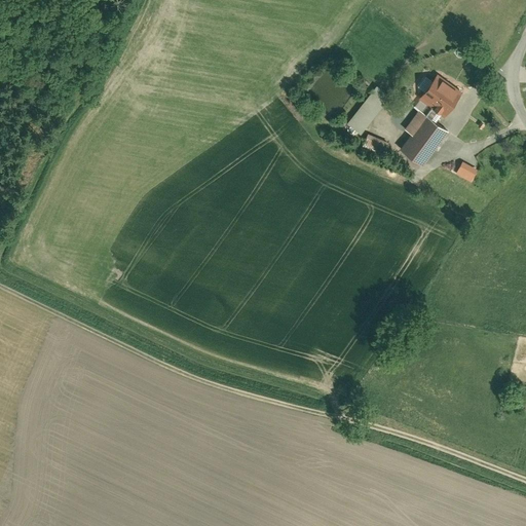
[(470,47),(463,57),(472,63),(479,53),(470,47)]
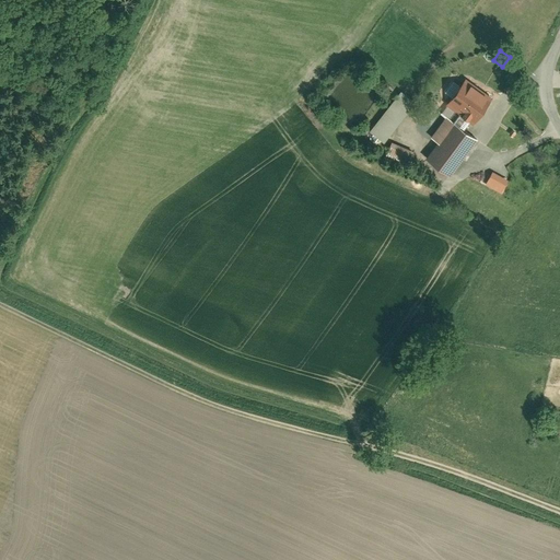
[(465,78),(440,112),(451,120),(457,113),(471,125),(492,98),(465,78)]
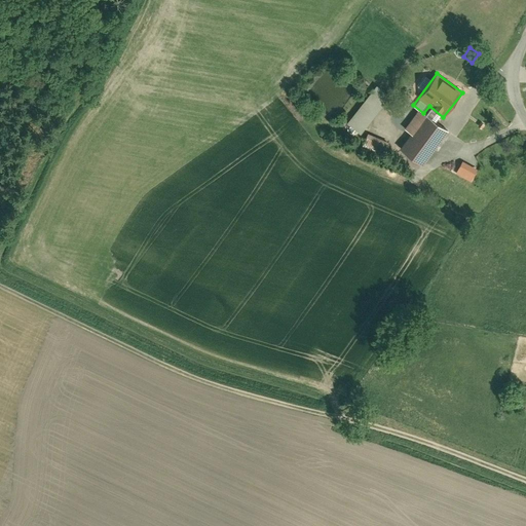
[(426,75),(419,86),(424,89),(431,79),(426,75)]
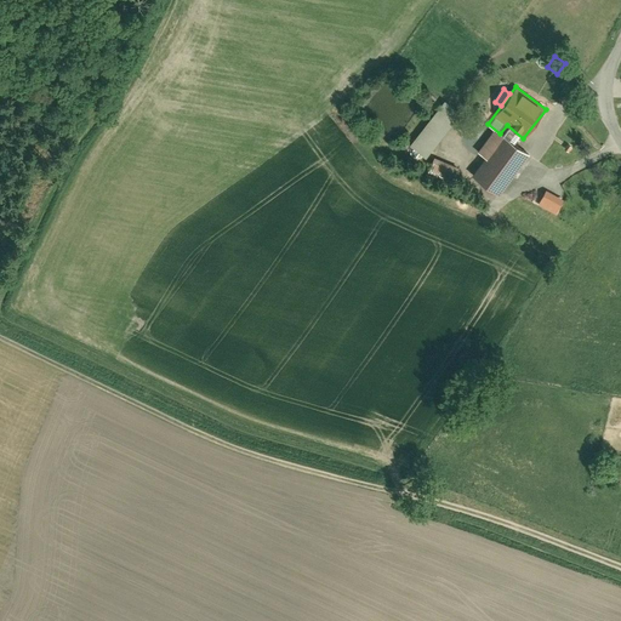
[(408,146),(423,158),(459,113),(443,101),(438,107),(433,113),(429,110),(423,119),(427,121),(408,146)]
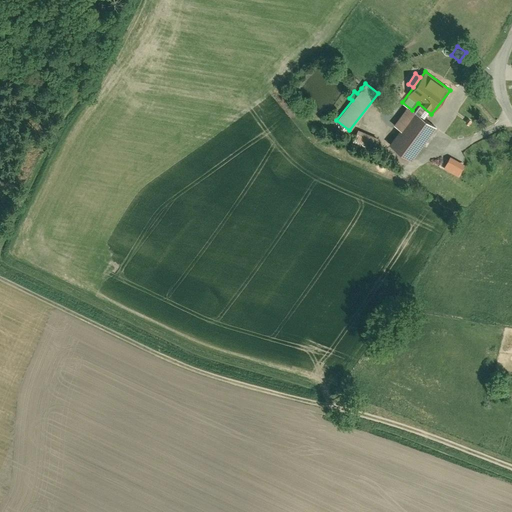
[(387,144),(409,161),(435,127),(412,110),(402,102),(387,121),(398,130),(387,144)]
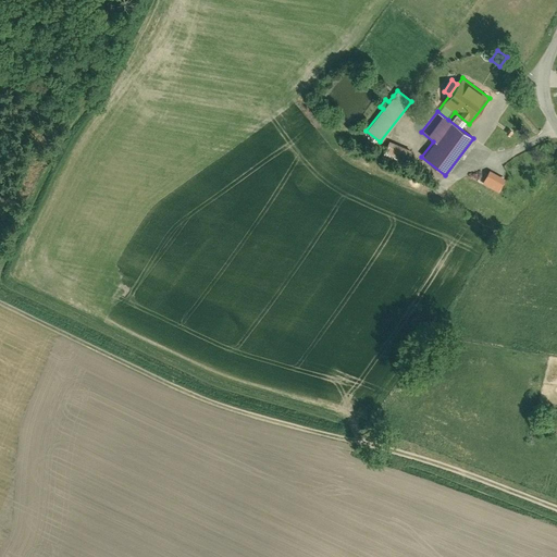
[(381,155),(404,163),(409,149),(386,140),(381,155)]
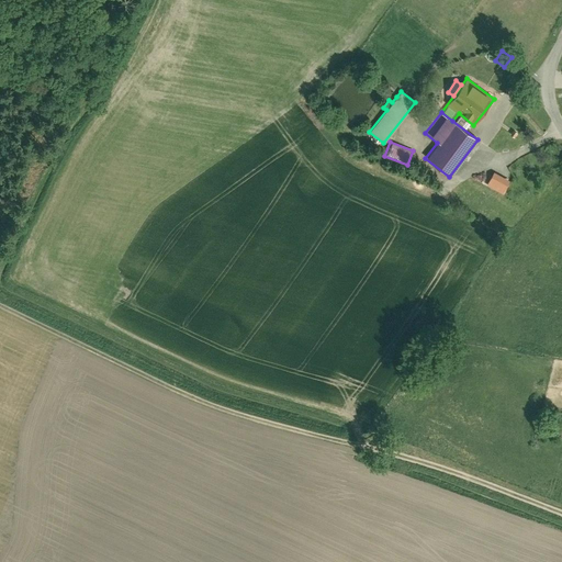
[(503,195),(512,181),(494,171),(486,186),(503,195)]
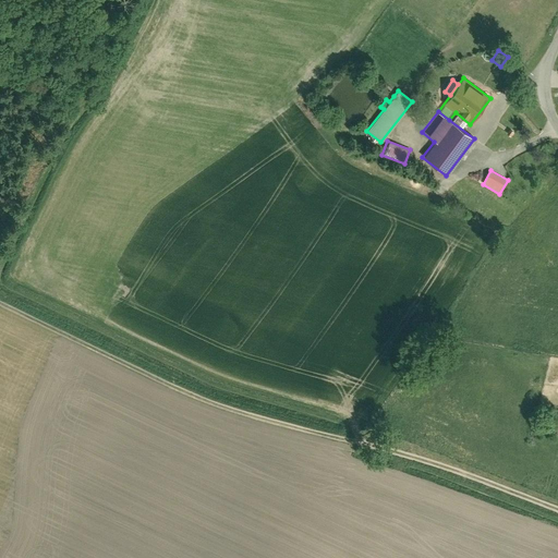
All buildings are outlined.
